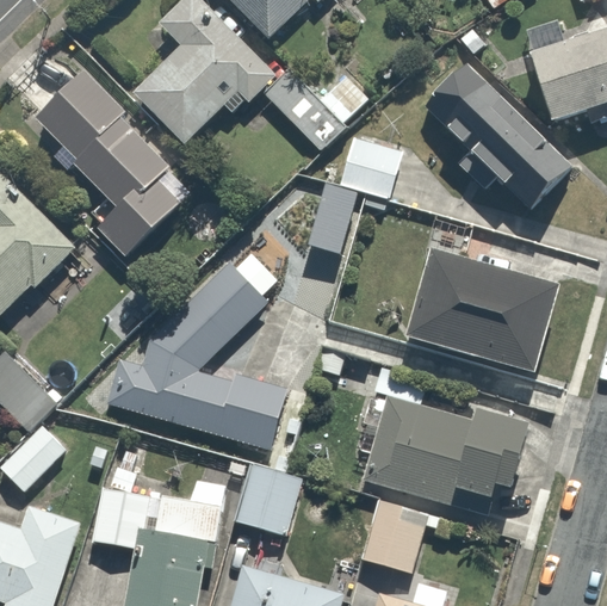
[(178,48),(132,94),(187,148),(227,109),(236,119),(261,94),(274,80),(192,0),(180,0),(155,26),(178,48)]
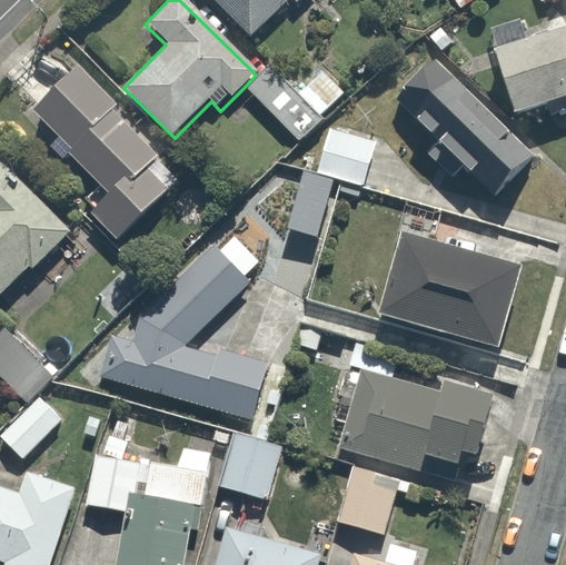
[(210,0),(247,41),(293,0),(210,0)]
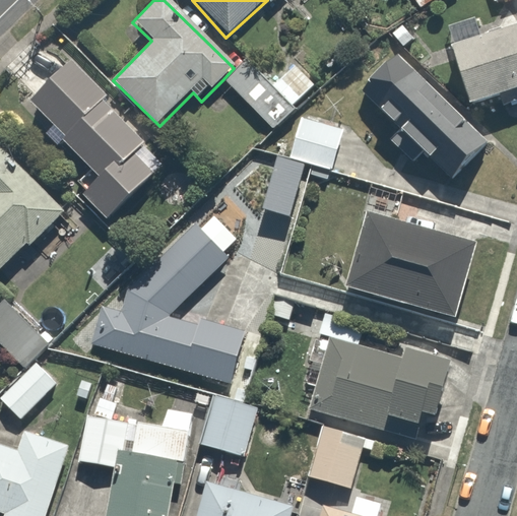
[(516,0),(409,0),(417,10),(432,0),(496,0),(499,6),(516,1),(516,0)]
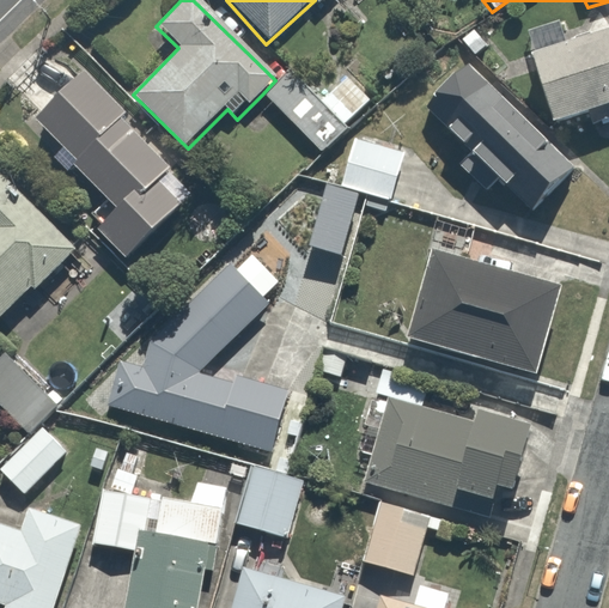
[(608,28),(531,47),(549,121),(608,105),(608,28)]
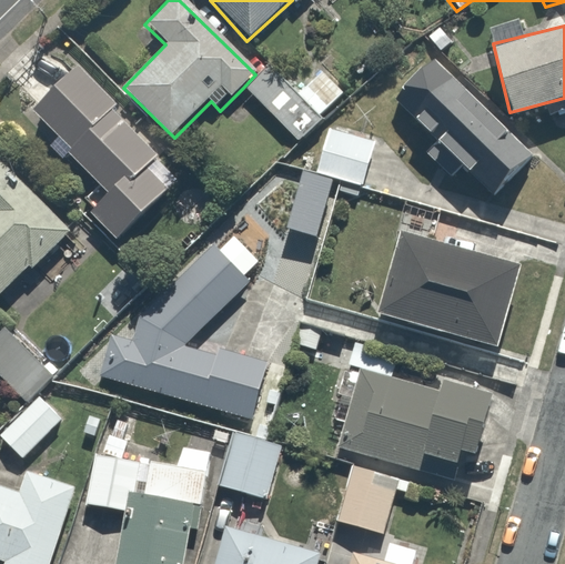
[(255,74),(243,88),(272,116),(296,91),(284,79),(268,62),(255,74)]
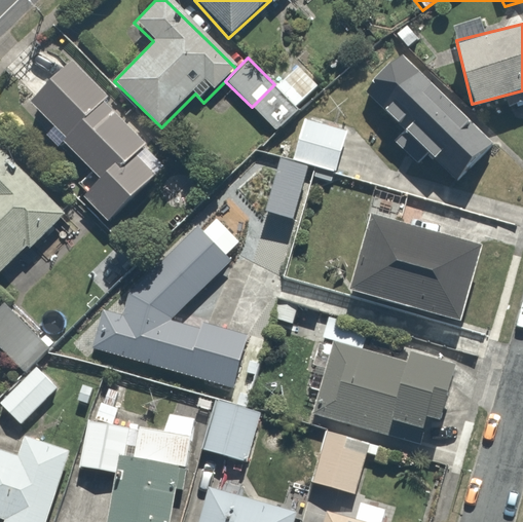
[(64,63),(24,104),(100,177),(77,200),(107,229),(170,165),(64,63)]
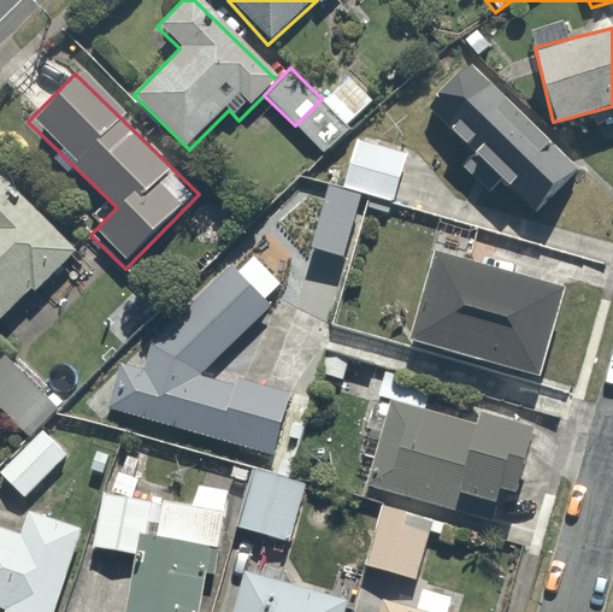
[(581,174),(463,74),(425,118),(543,218),(581,174)]
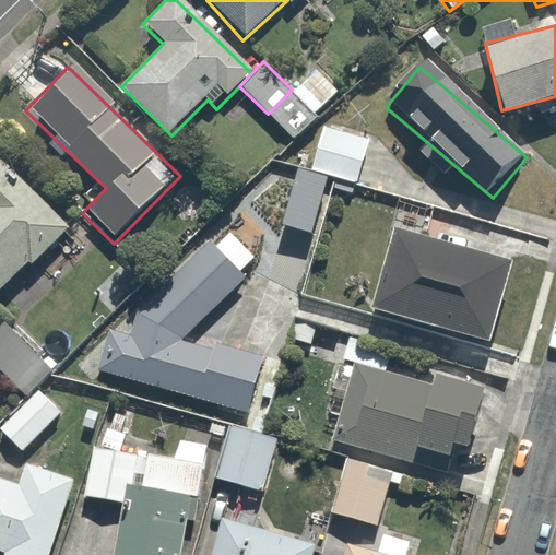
[(368,138),(321,127),(310,174),(357,185),(368,138)]
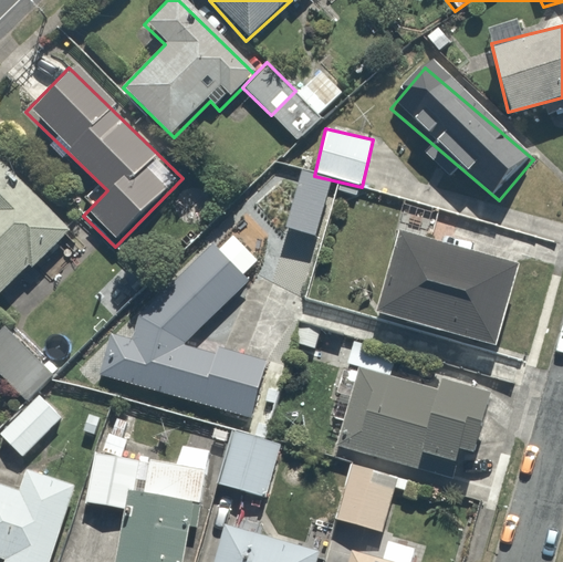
[(0,293),(66,222),(0,160),(0,293)]
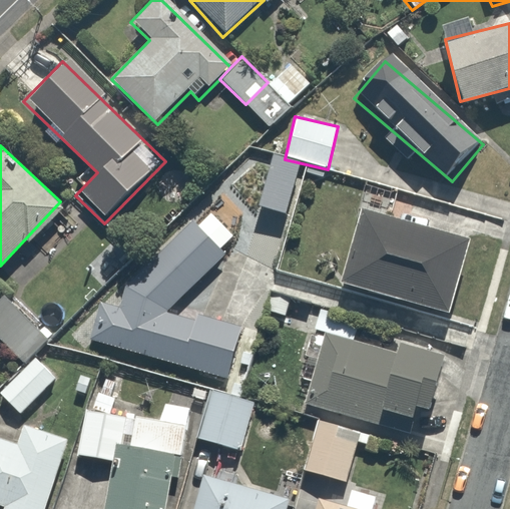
[(464,243),(356,216),(340,285),(448,311),(464,243)]
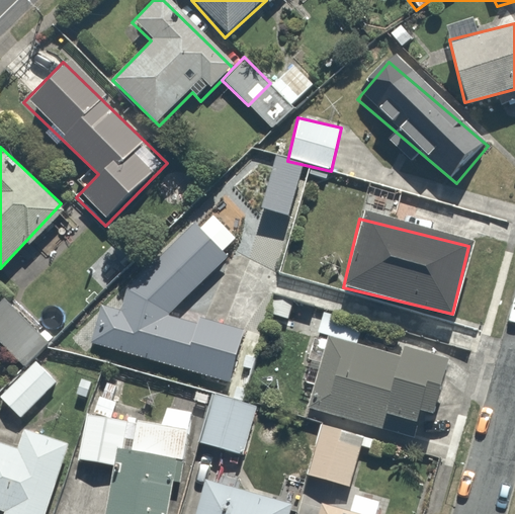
[(189,224),(92,316),(85,348),(230,380),(241,330),(166,314),(224,262),(189,224)]
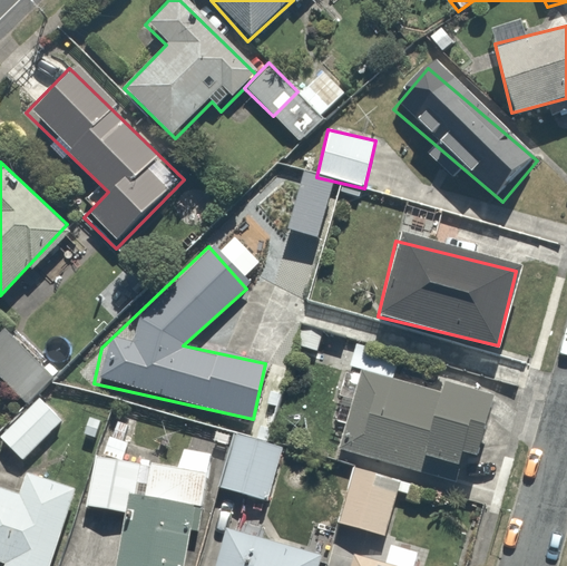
[(59,379),(3,331),(0,335),(0,370),(35,400),(1,439),(29,462),(67,418),(42,398),(59,379)]
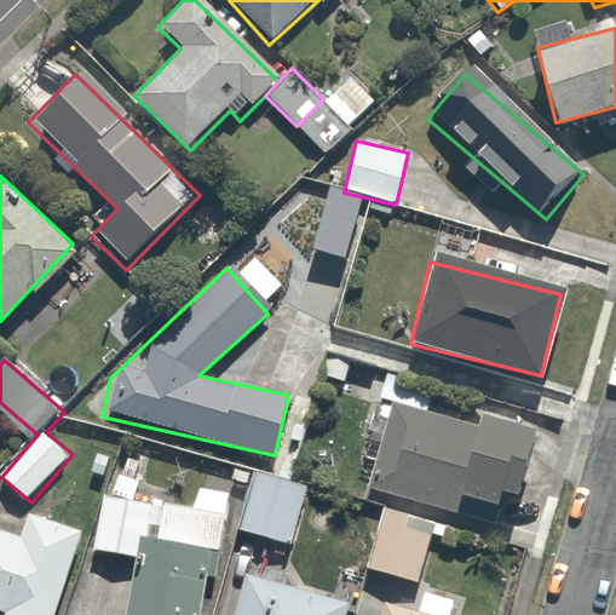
[(392,406),(361,522),(373,524),(362,565),(421,581),(433,536),(444,539),(449,524),(489,535),(501,488),(517,492),(533,435),(475,419),(472,427),(426,415),(433,386),(387,374),(380,402),(392,406)]
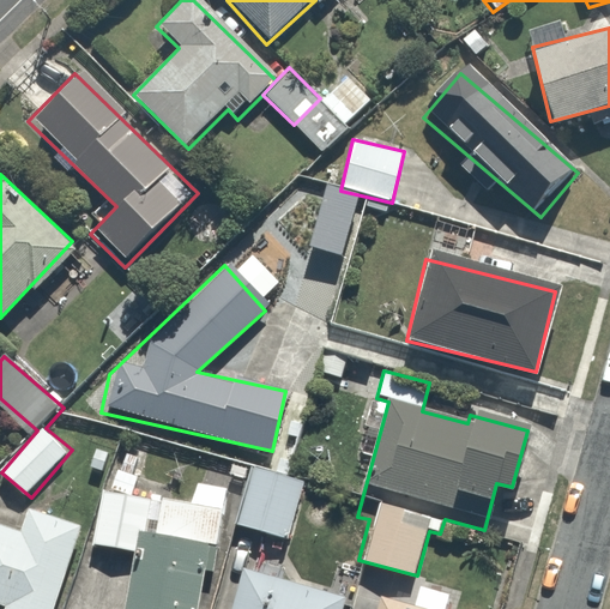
[(152,475),(113,465),(91,550),(132,560),(119,608),(203,608),(235,484),(189,474),(183,500),(148,492),(152,475)]
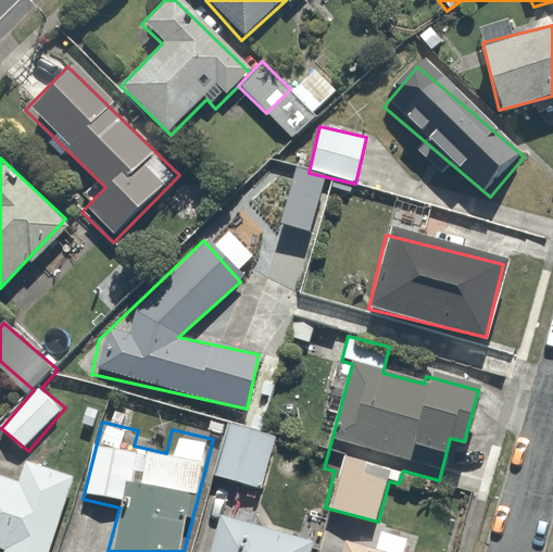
[(274,433),(225,422),(213,475),(262,487),(274,433)]
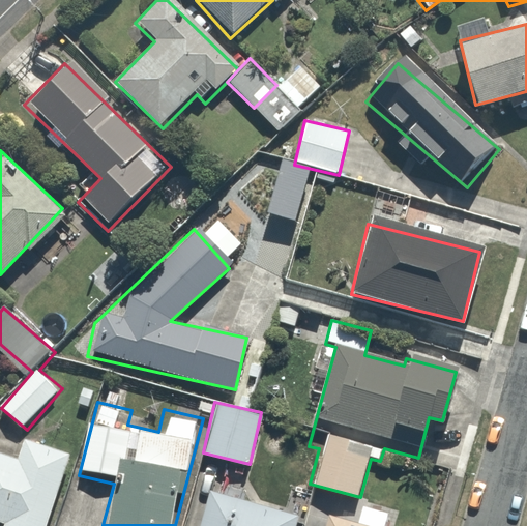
[(17,467),(0,461),(0,525),(50,525),(76,455),(27,438),(17,467)]
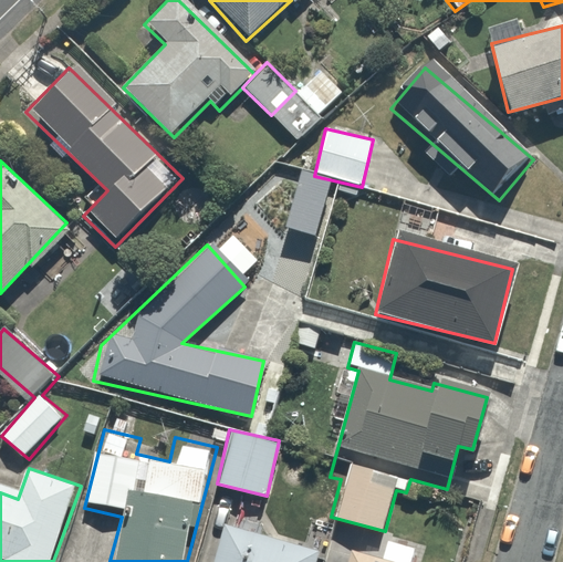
[(324,561),(325,558),(225,526),(212,561),(324,561)]
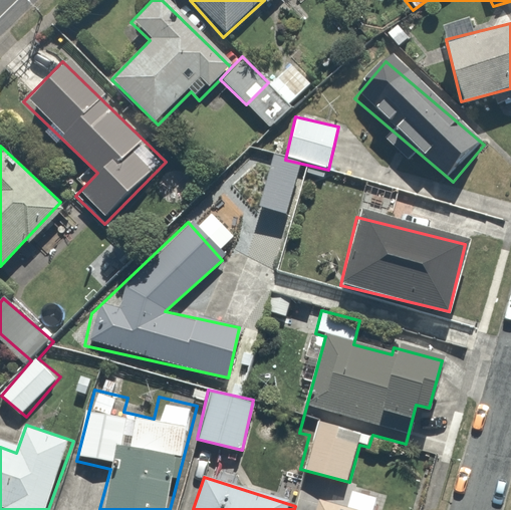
[(333,509),(316,504),(314,509),(378,509),(382,498),(356,490),(349,509),(333,509)]
